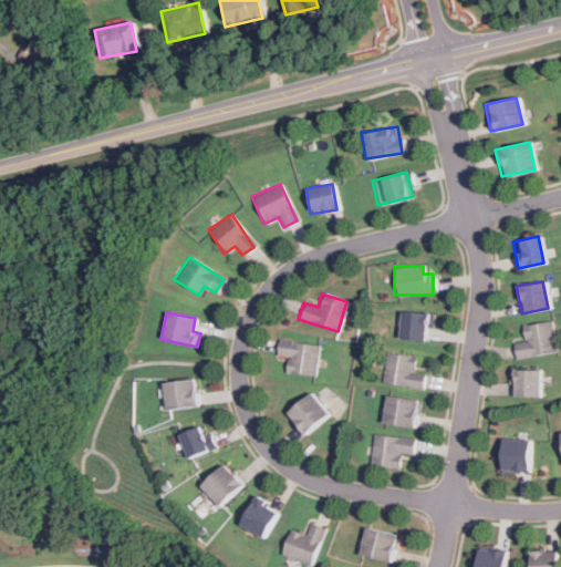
[(424,339),(424,330),(430,330),(430,312),(398,312),(398,339),(424,339)]
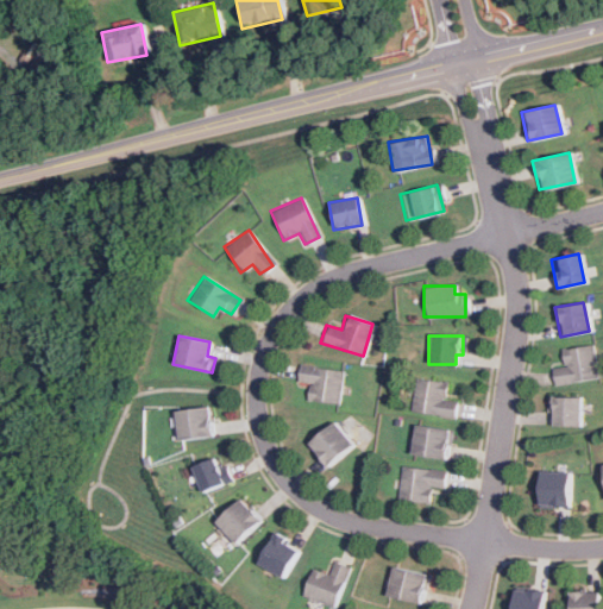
[(594,378),(590,345),(559,349),(561,366),(550,368),(551,383),(594,378)]
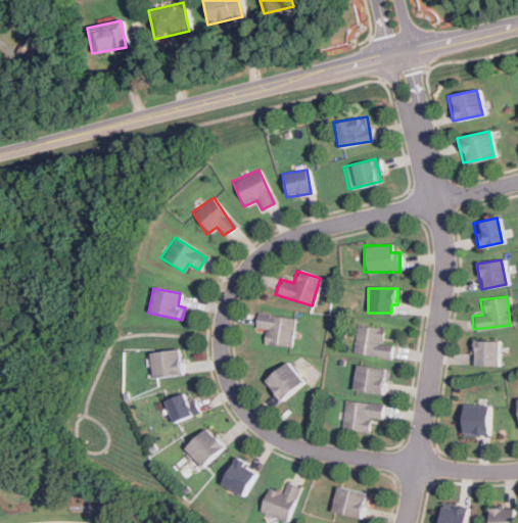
[(292,317),(255,314),(254,328),(264,328),(263,343),(289,346),(292,317)]
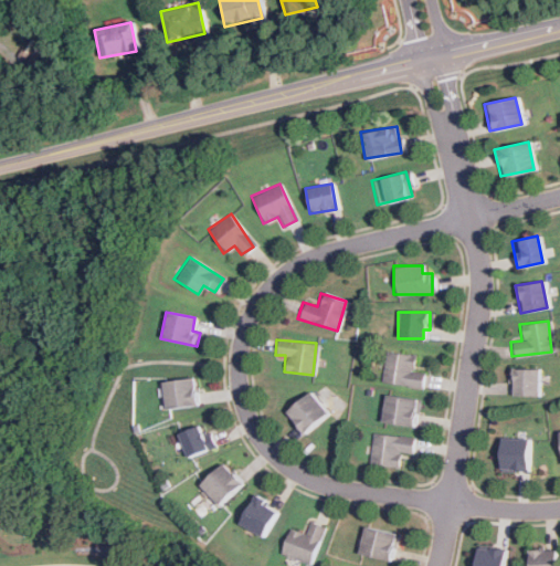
[(380,383),(420,388),(422,373),(411,371),(413,355),(384,352),(380,383)]
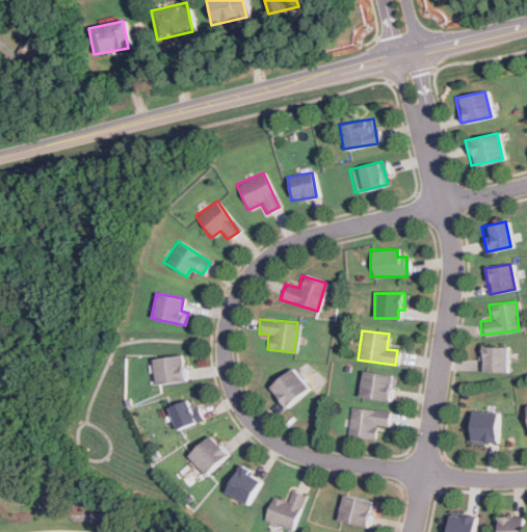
[(505,347),(477,347),(477,372),(505,372),(505,347)]
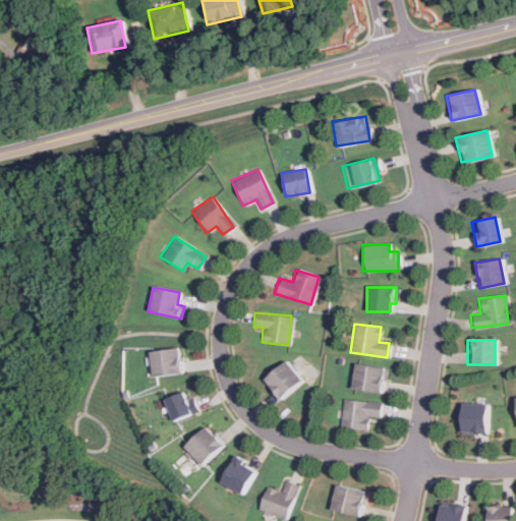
[(152,375),(180,372),(178,348),(150,351),(152,375)]
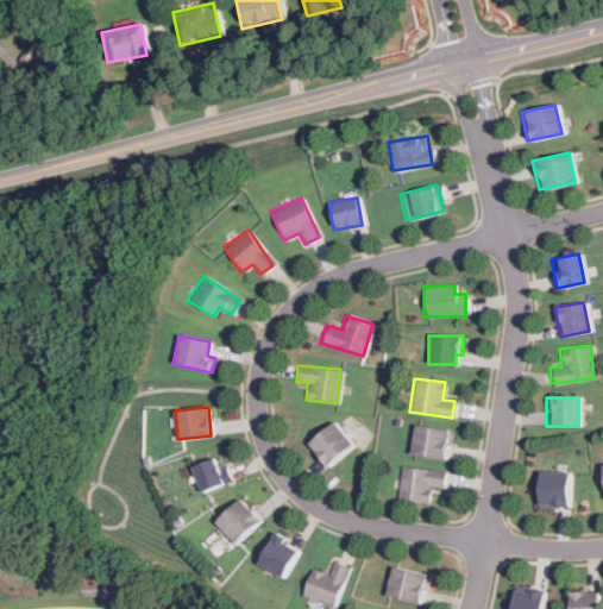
[(351,445),(333,422),(306,444),(324,466),(351,445)]
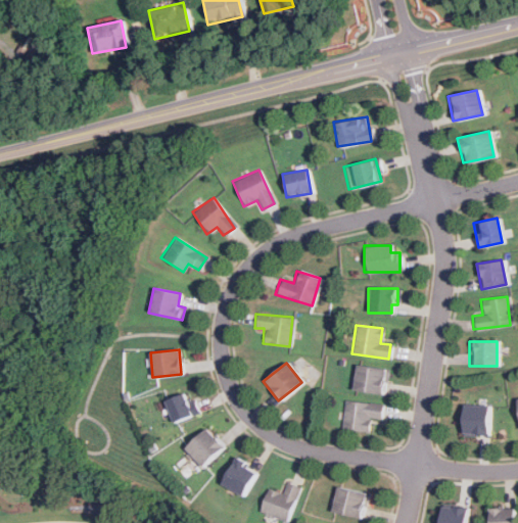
[(351,390),(382,394),(386,369),(356,365),(351,390)]
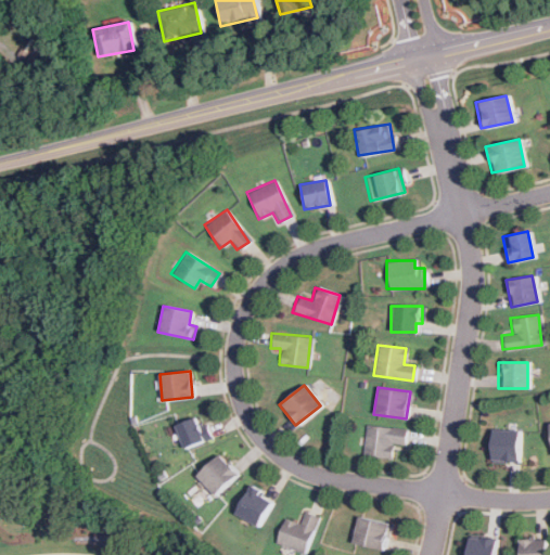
[(196,425),(194,417),(175,424),(182,448),(210,439),(205,423),(196,425)]
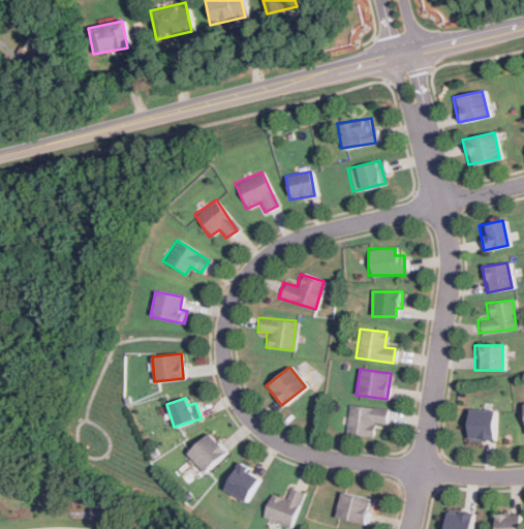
[(386,408),(347,405),(344,434),(371,436),(372,423),(383,424),(386,408)]
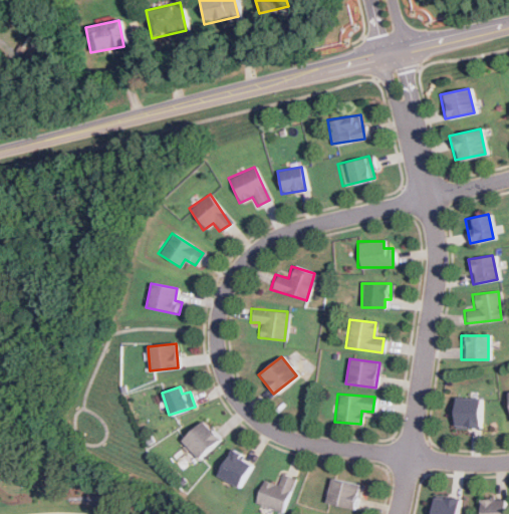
[(478,428),(478,399),(453,399),(453,428),(478,428)]
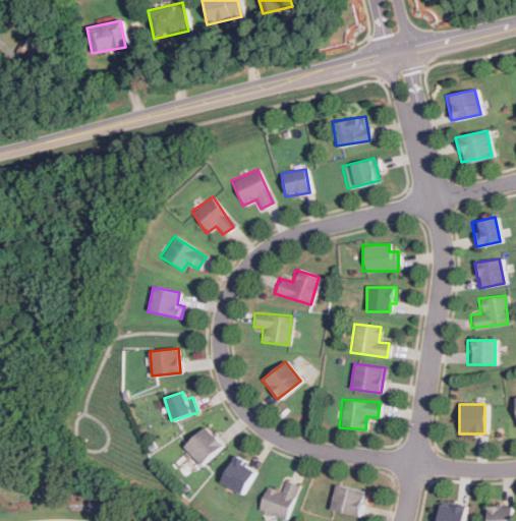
[(183,447),(202,465),(222,445),(204,426),(183,447)]
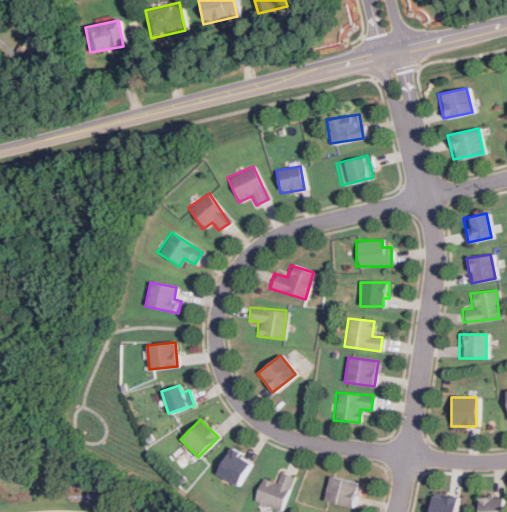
[(237,484),(250,461),(230,450),(217,473),(237,484)]
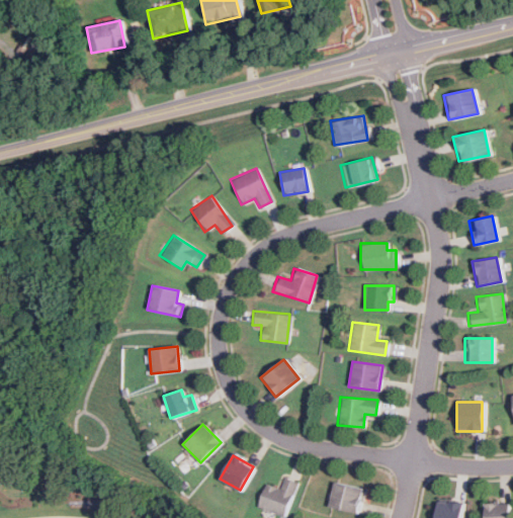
[(294,481),(282,477),(279,488),(263,484),(257,508),(285,516),(294,481)]
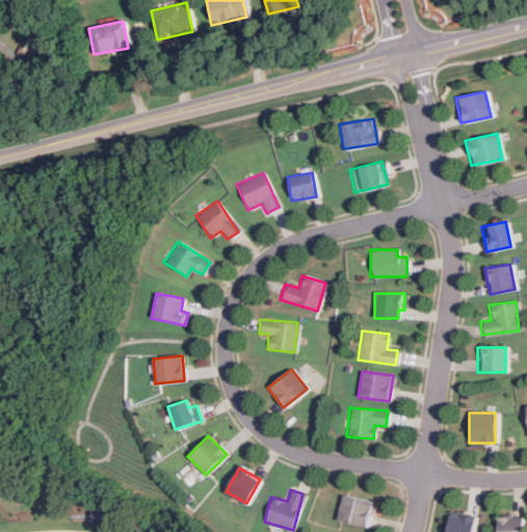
[(372,502),(342,495),(337,521),(367,528),(372,502)]
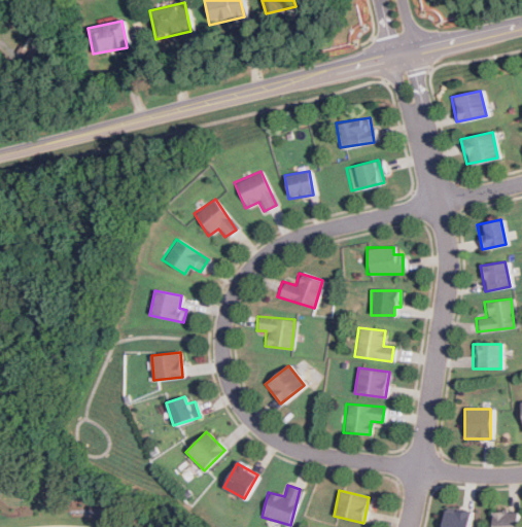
[(467,526),(467,511),(442,511),(442,526),(467,526)]
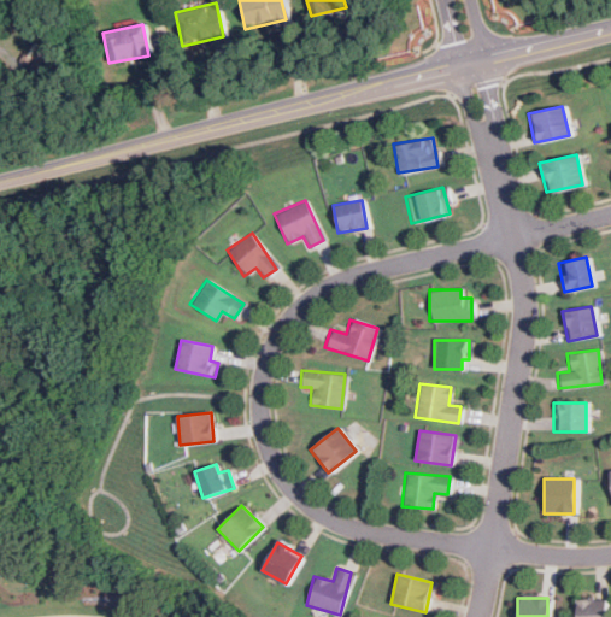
[(604,616),(604,599),(574,599),(574,616),(604,616)]
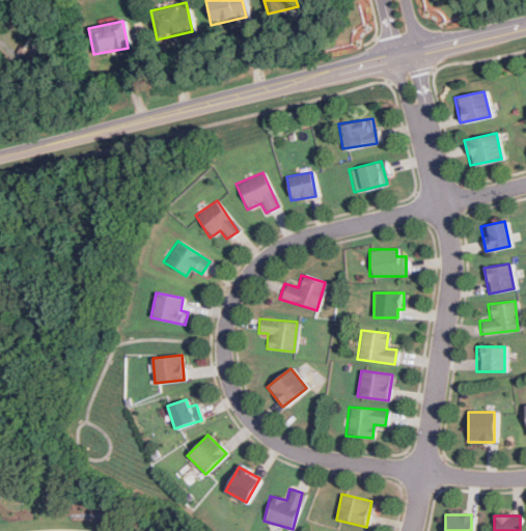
All buildings are outlined.
